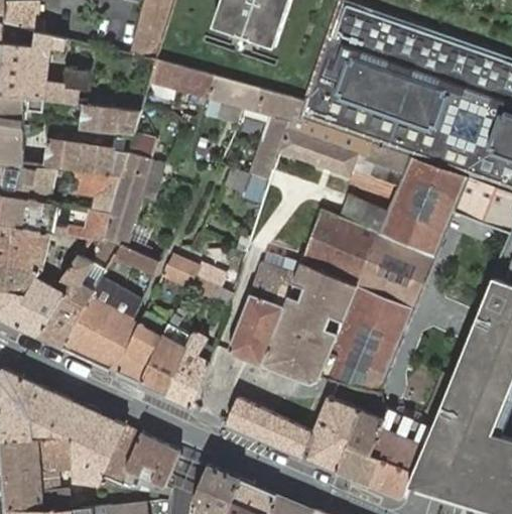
[(0,20),(2,21),(2,22),(3,23),(33,32),(35,32),(37,1),(3,1),(2,0),(0,0),(0,20)]
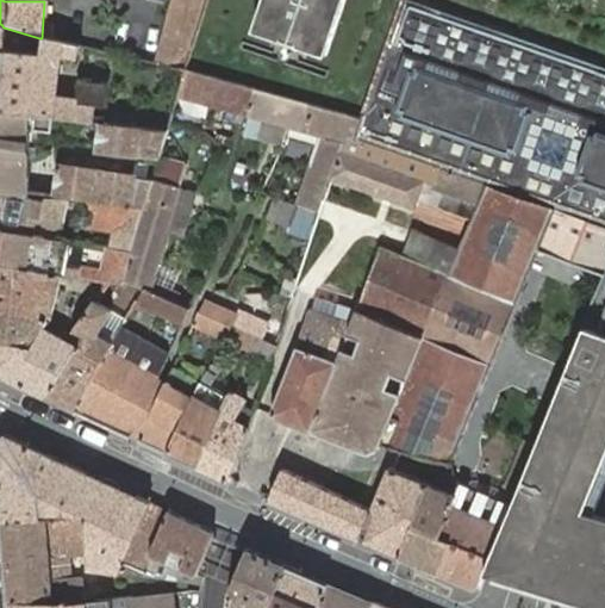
[(157,66),(181,70),(203,0),(169,0),(170,1),(164,22),(155,56),(158,57),(157,66)]
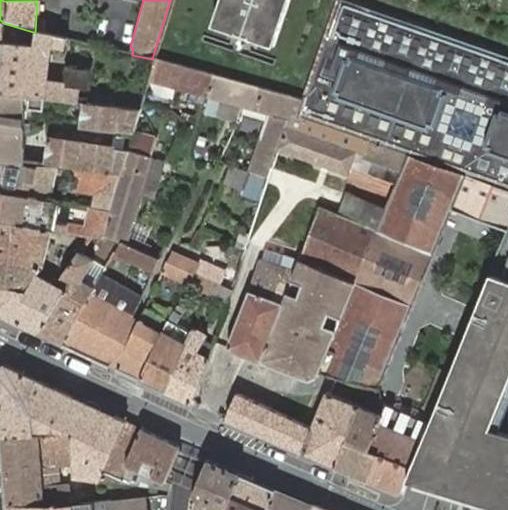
[(217,0),(209,26),(238,36),(243,38),(272,48),(287,0),(217,0)]
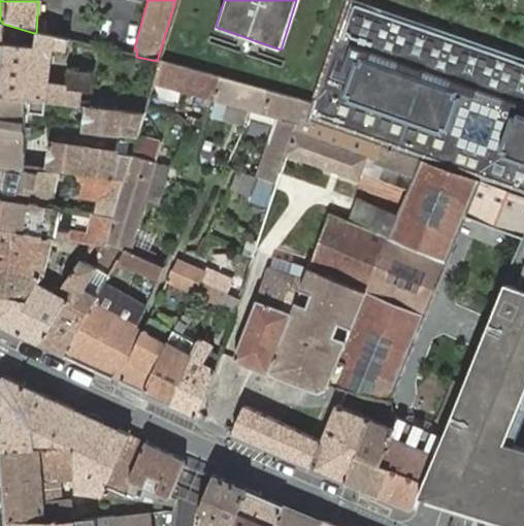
[(523,57),(358,0),(346,0),(310,103),(304,121),(369,143),(419,161),(477,182),(523,198),(523,228),(520,237),(502,286),(523,293),(523,57)]
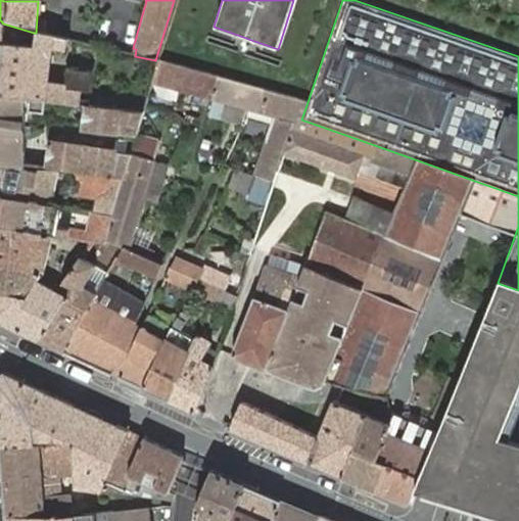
[(0,44),(33,48),(34,33),(3,24),(2,22),(2,21),(0,20),(0,44)]
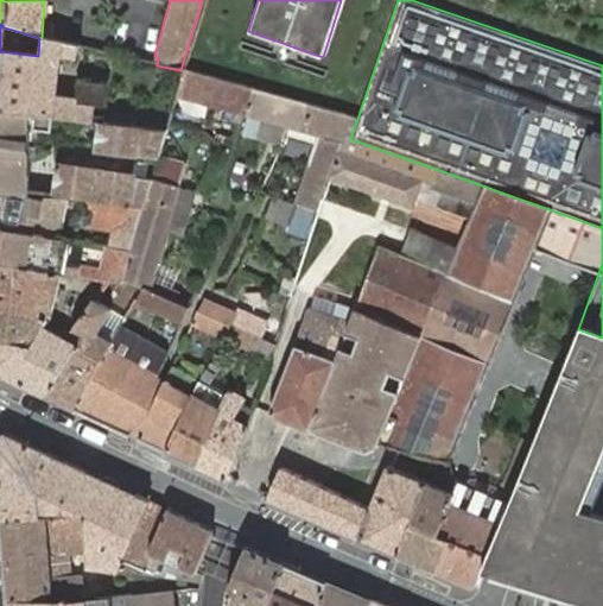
[(61,43),(42,38),(39,38),(38,56),(0,51),(0,111),(25,114),(43,117),(49,118),(90,122),(94,107),(77,106),(56,102),(51,102),(55,67),(57,67),(59,57),(74,61),(77,46),(61,43)]
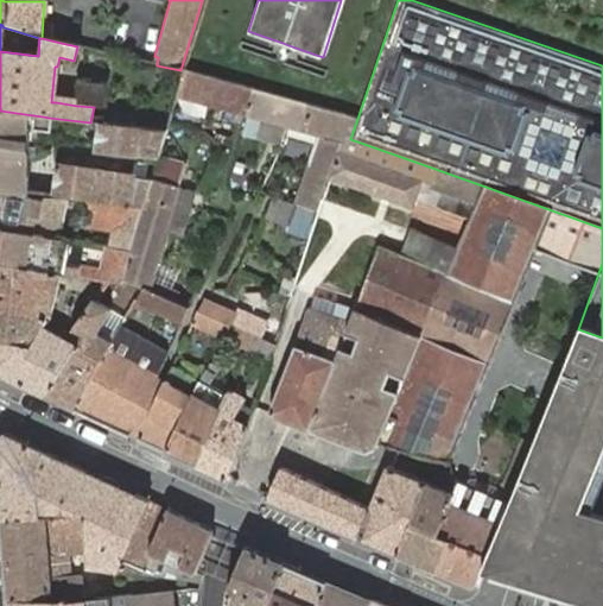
[(198,102),(205,77),(198,75),(181,70),(173,95),(198,102)]
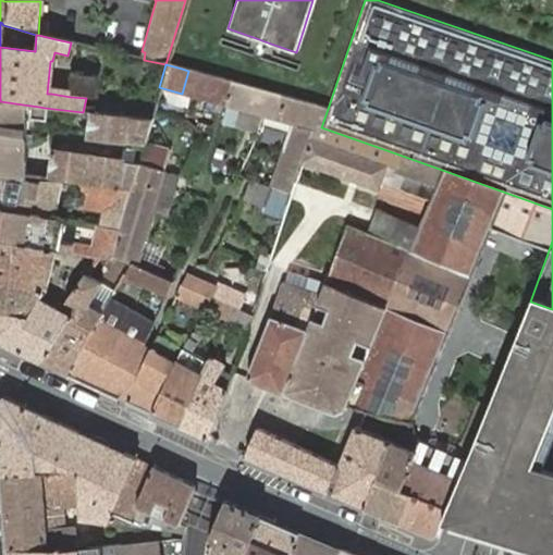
[(314,126),(321,127),(328,109),(188,71),(182,94),(182,95),(294,126),(284,155),(282,153),(270,188),(289,195),(298,162),(314,126)]
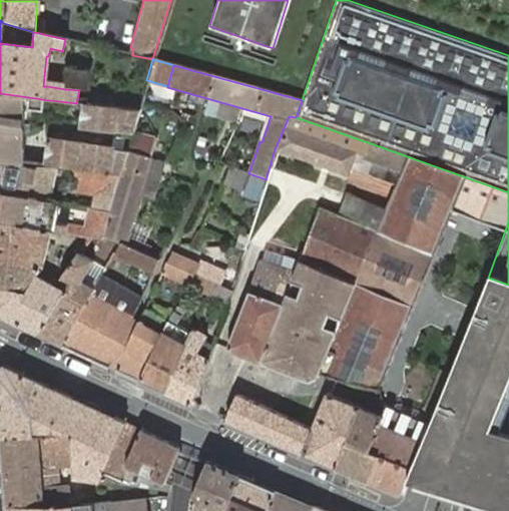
[(68,71),(65,89),(79,90),(84,91),(86,74),(68,71)]
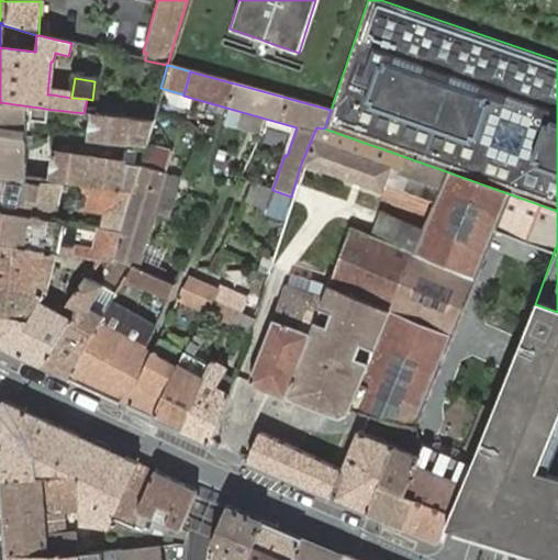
[(23,105),(0,102),(0,175),(23,178),(23,176),(46,179),(78,183),(129,192),(131,192),(138,168),(123,165),(52,154),(23,152),(23,112),(40,112),(40,108),(23,105)]
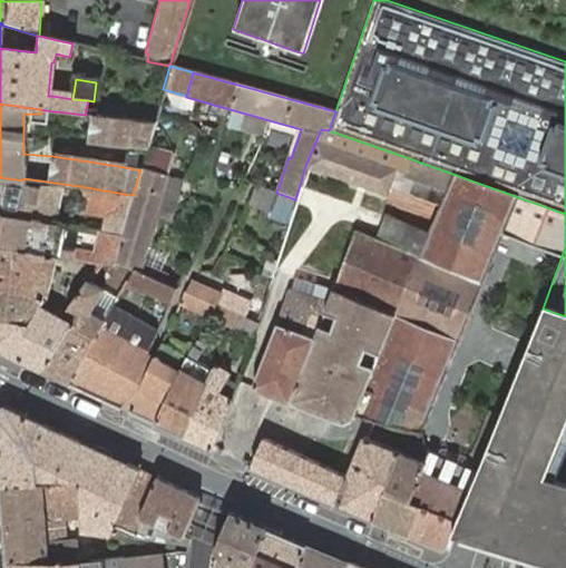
[(147,147),(154,123),(93,116),(89,140),(147,147)]
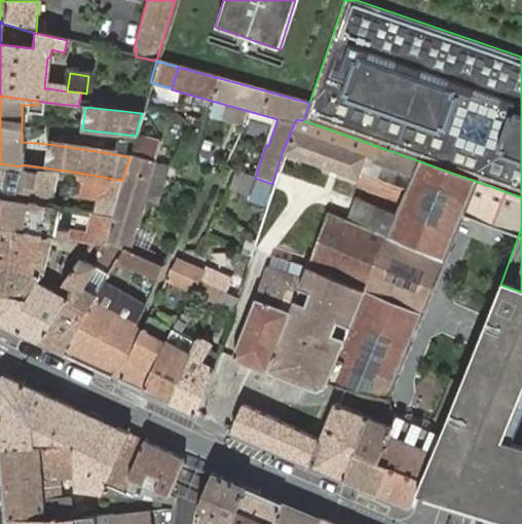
[(405,189),(417,160),(368,143),(303,120),(296,119),(282,153),(355,180),(357,173),(363,157),(388,166),(383,182),(405,189)]
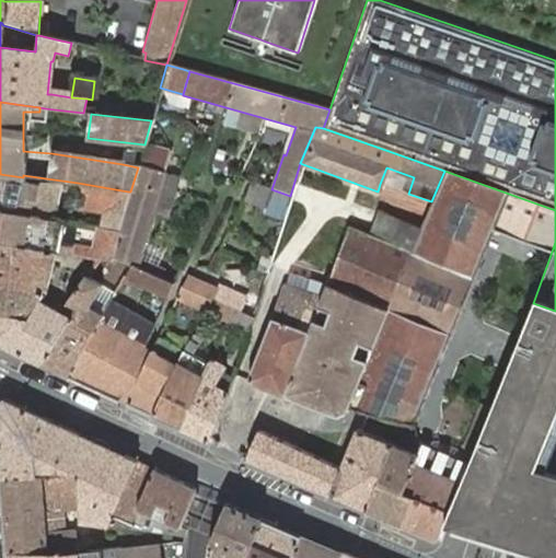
[(138,166),(138,167),(160,173),(165,155),(143,148),(138,166)]
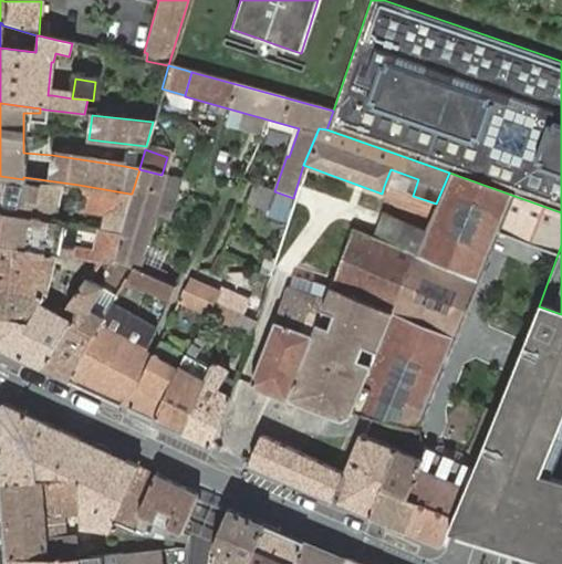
[(162,175),(139,169),(132,194),(129,194),(117,237),(113,257),(112,259),(131,269),(136,271),(146,239),(152,218),(164,176),(162,175)]
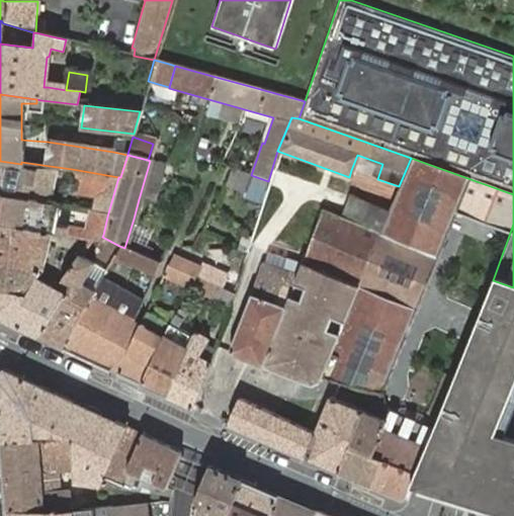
[(150,161),(139,199),(153,203),(166,159),(152,155),(150,161)]
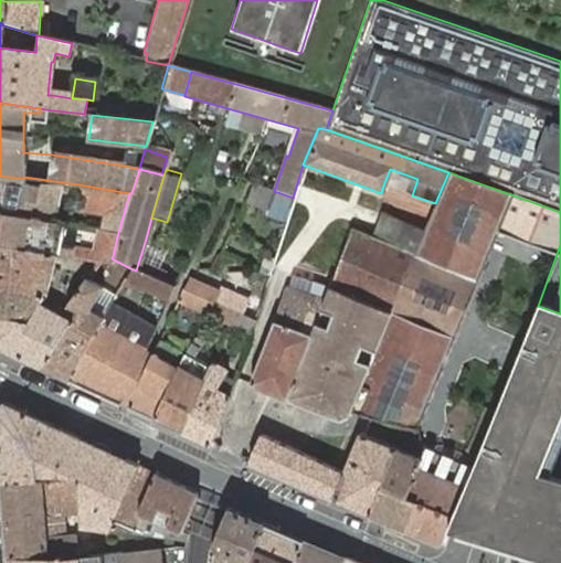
[(390,169),(383,186),(412,195),(417,179),(390,169)]
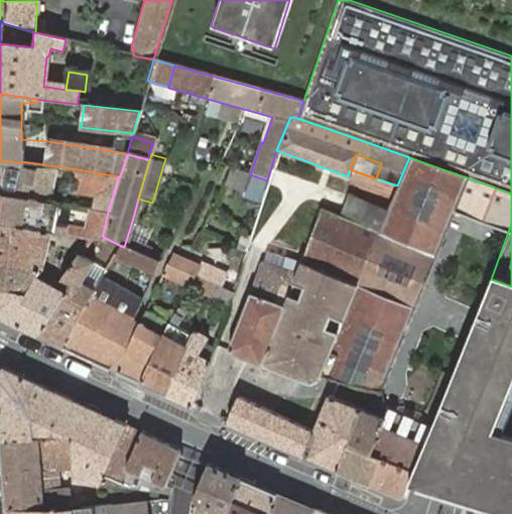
[(453,212),(466,177),(409,157),(397,185),(385,211),(376,233),(340,219),(320,211),(299,264),(353,285),(316,377),(377,394),(453,212)]
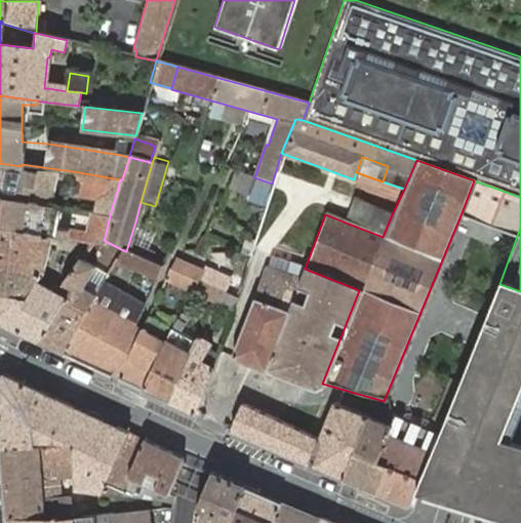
[(22,166),(0,163),(0,198),(59,209),(71,211),(73,201),(62,198),(66,177),(55,175),(55,172),(21,169),(22,166)]
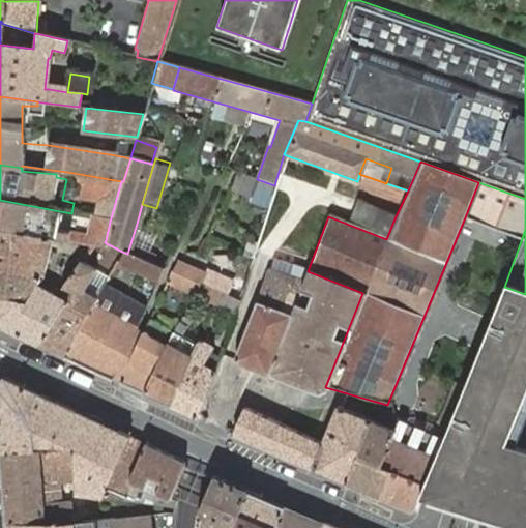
[(110,222),(121,181),(74,173),(71,183),(76,183),(75,198),(96,201),(93,218),(110,222)]
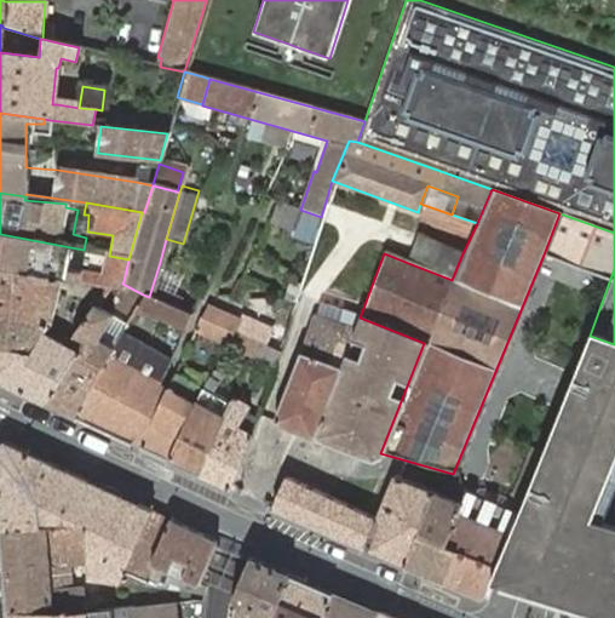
[(544,255),(610,279),(614,268),(614,233),(559,213),(544,255)]
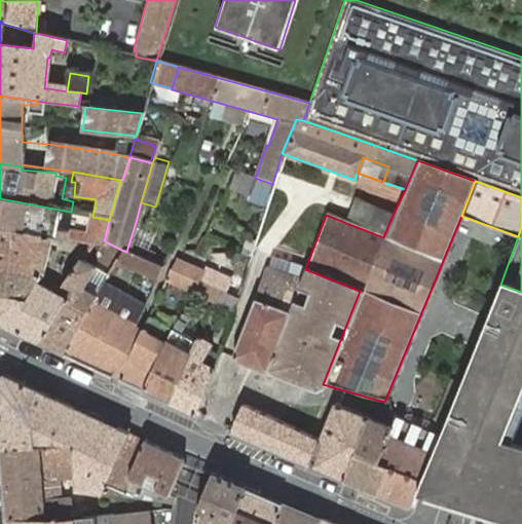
[(60,210),(0,198),(0,228),(50,237),(53,238),(84,244),(85,234),(65,230),(65,231),(56,229),(60,210)]
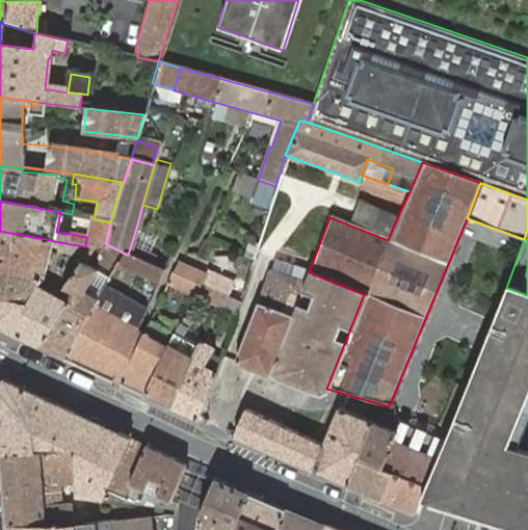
[(360,202),(350,226),(388,240),(397,217),(360,202)]
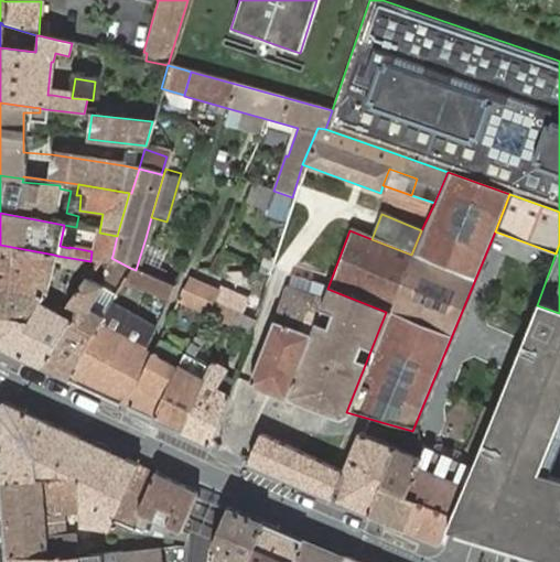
[(146,238),(136,270),(152,278),(155,271),(165,250),(154,245),(154,240),(146,238)]
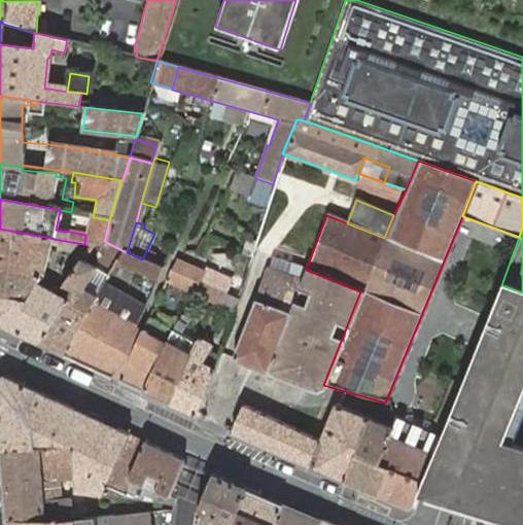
[(50,238),(0,229),(0,298),(25,302),(36,283),(41,274),(50,238)]
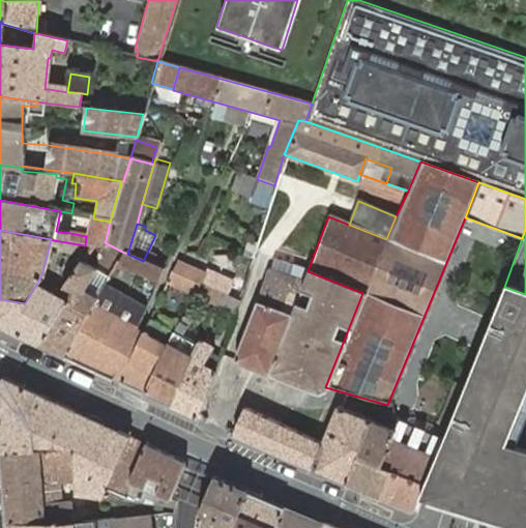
[(105,242),(106,240),(86,236),(85,245),(91,247),(98,248),(104,250),(105,242)]
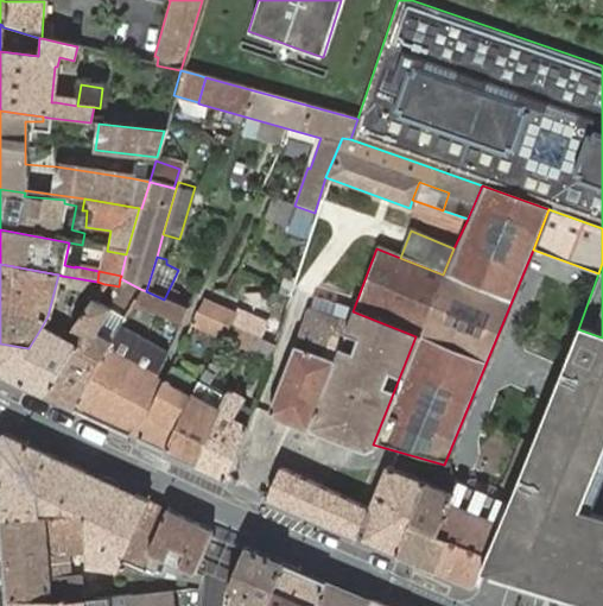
[(91,301),(100,290),(105,284),(97,282),(82,302),(88,307),(91,301)]
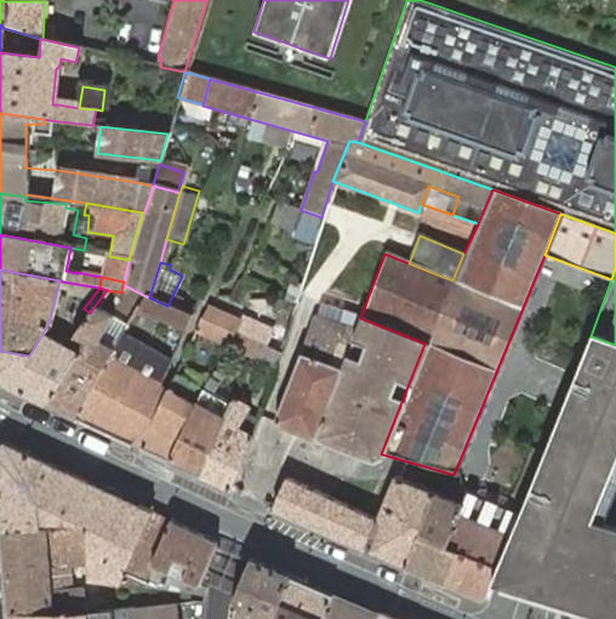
[(108,300),(115,291),(107,290),(102,296),(108,300)]
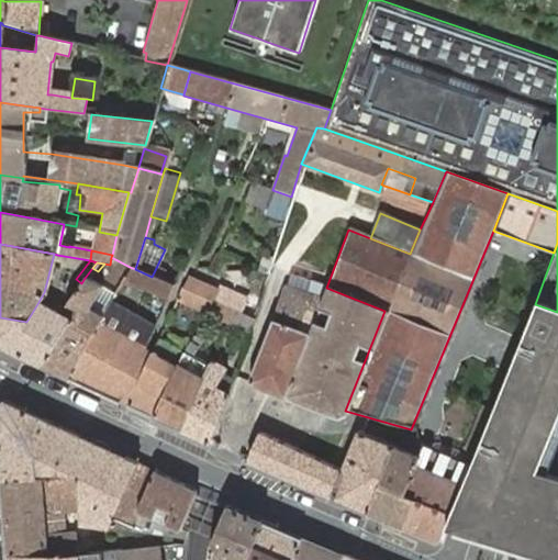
[(135,269),(130,267),(123,279),(120,284),(126,288),(130,282),(140,287),(149,290),(160,295),(165,298),(171,286),(159,280),(152,277),(135,269)]
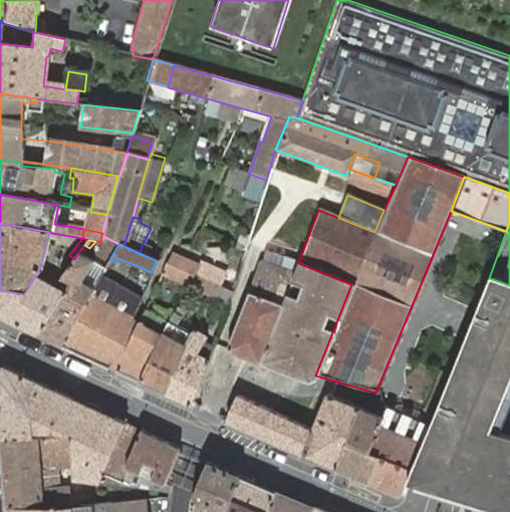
[(142,247),(139,253),(146,256),(149,250),(142,247)]
